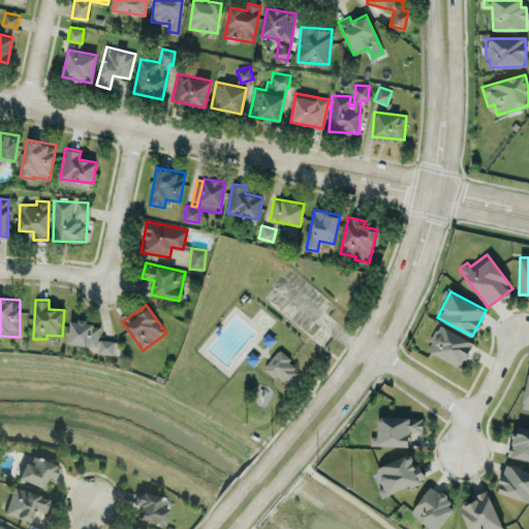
[(99,322),(70,320),(69,344),(98,345),(99,322)]
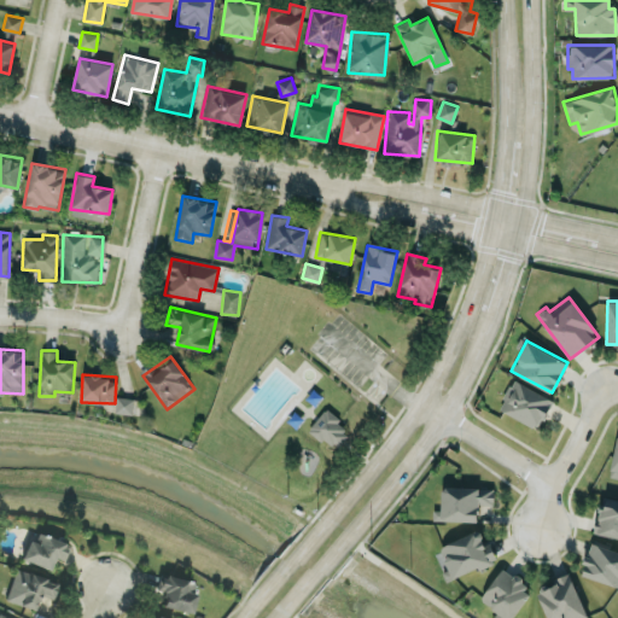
[(499,408),(537,429),(553,400),(513,379),(499,408)]
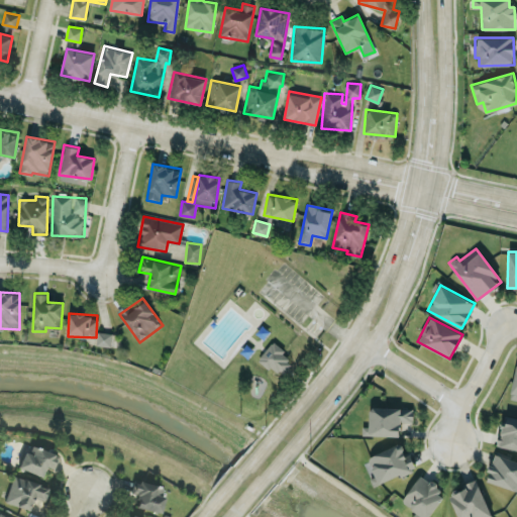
[(112,333),(98,330),(96,344),(110,346),(112,333)]
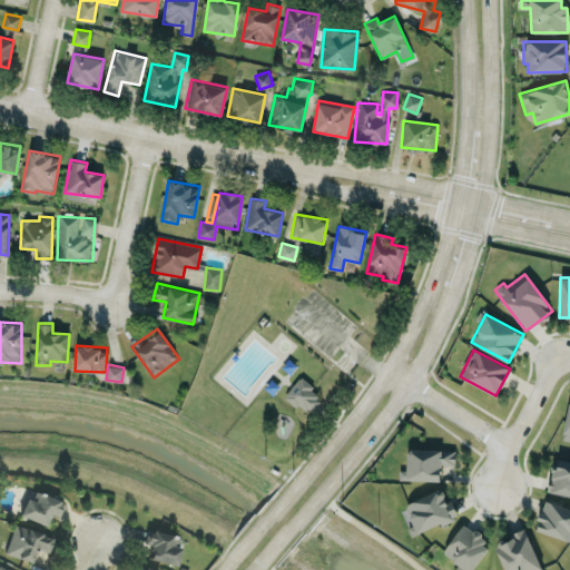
[(310,414),(324,397),(300,377),(285,395),(310,414)]
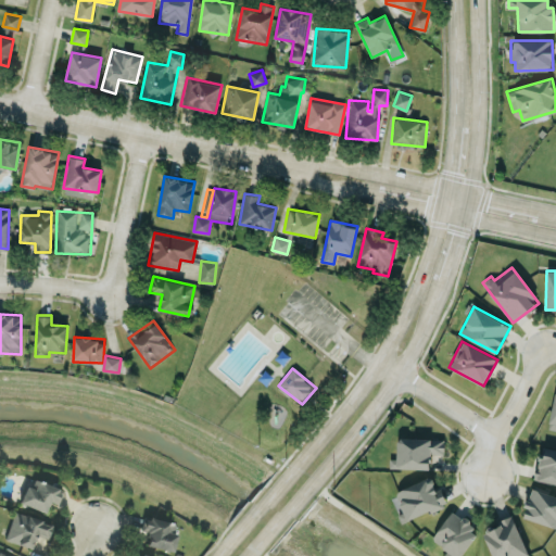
[(395,459),(389,459),(389,468),(430,468),(430,453),(444,453),(444,439),(396,438),(395,459)]
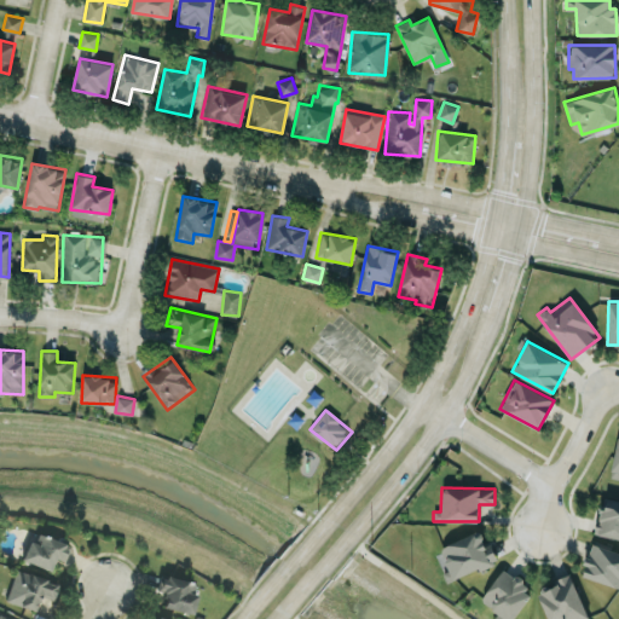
[(618,538),(618,499),(601,497),(595,533),(618,538)]
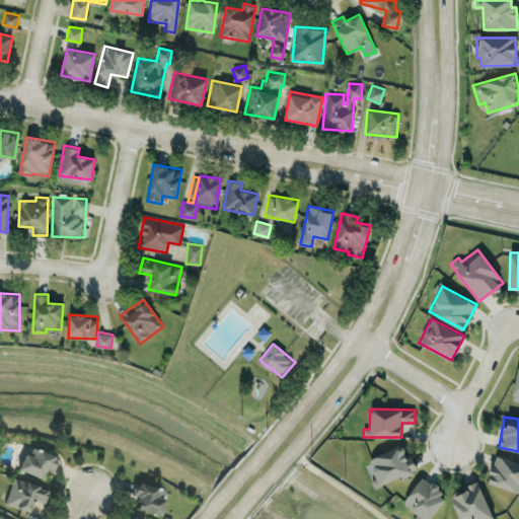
[(374,488),(415,470),(403,444),(369,458),(376,476),(371,479),(374,488)]
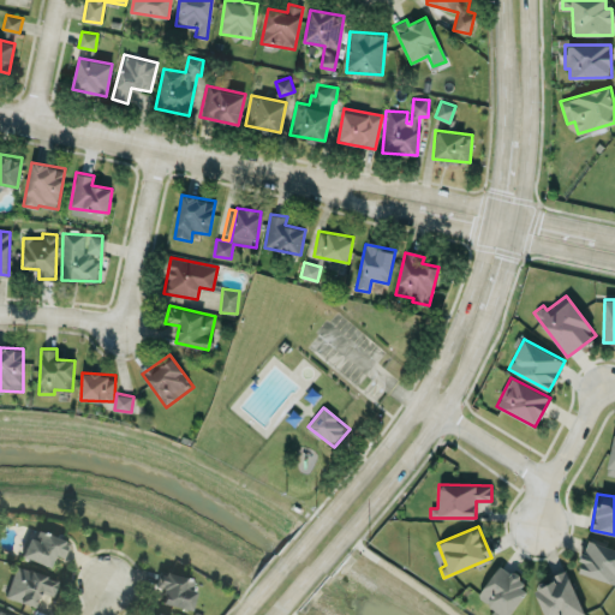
[(64,561),(71,545),(34,531),(23,559),(51,569),(55,557),(64,561)]
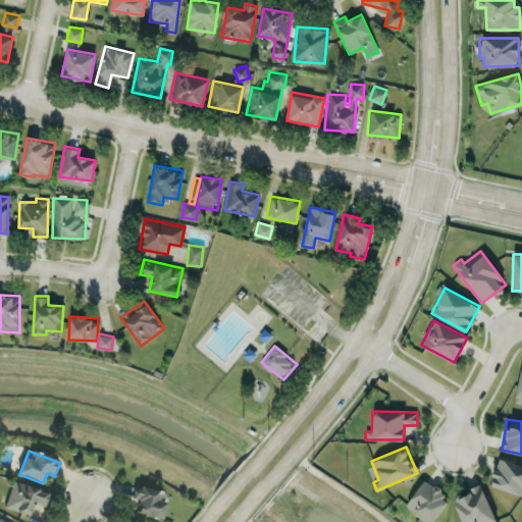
[(521,465),(499,458),(490,485),(521,494),(521,465)]
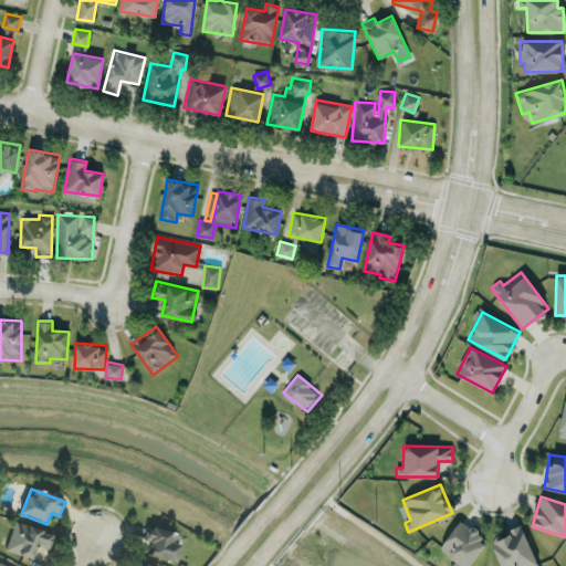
[(456,559),(450,565),(468,565),(488,541),(461,520),(439,547),(456,559)]
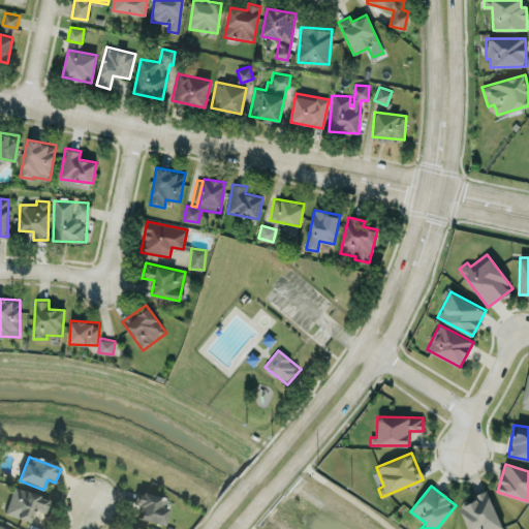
[(33,511),(48,515),(51,498),(12,490),(7,518),(31,523),(33,511)]
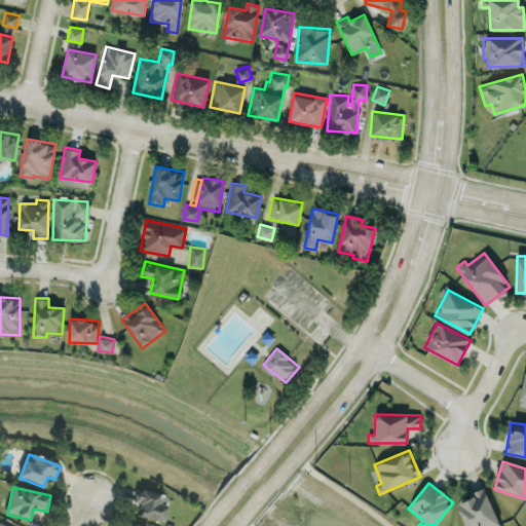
[(500,525),(485,489),(455,501),(465,525),(500,525)]
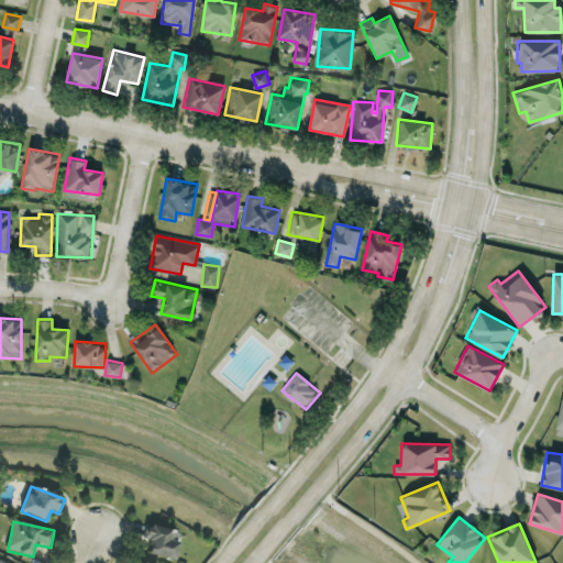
[(177,531),(146,527),(144,540),(151,541),(148,555),(176,560),(178,543),(175,543),(177,531)]
